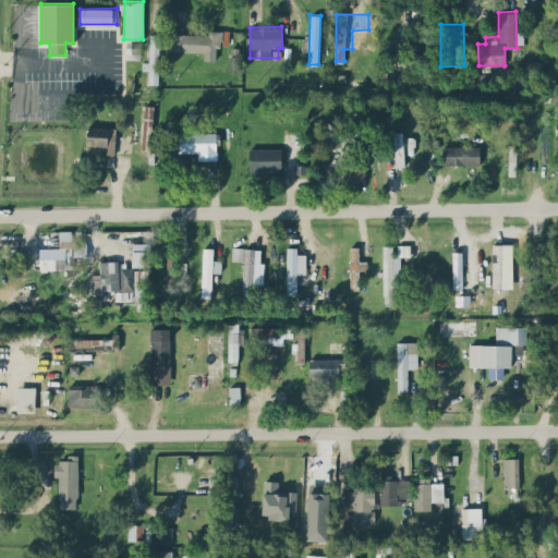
[(173,33),(172,50),(204,52),(203,60),(216,60),(216,45),(228,45),(229,31),(208,29),(208,34),(173,33)]
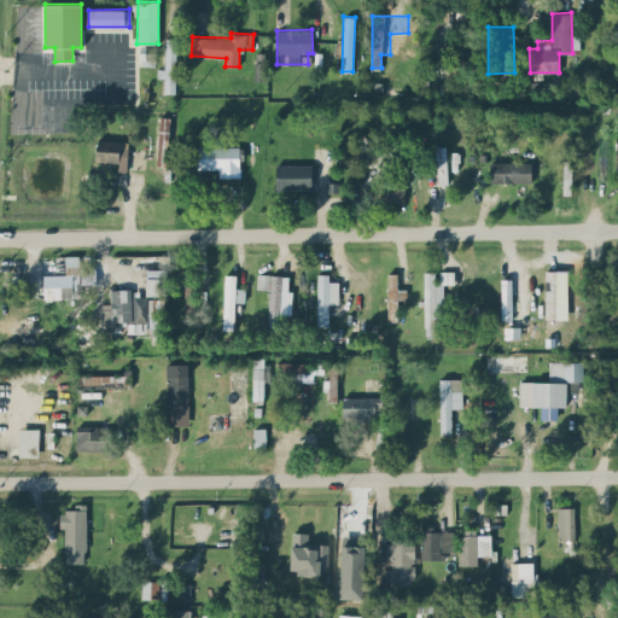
[(158,69),(157,77),(164,77),(163,92),(176,93),(179,39),(165,38),(164,69),(158,69)]
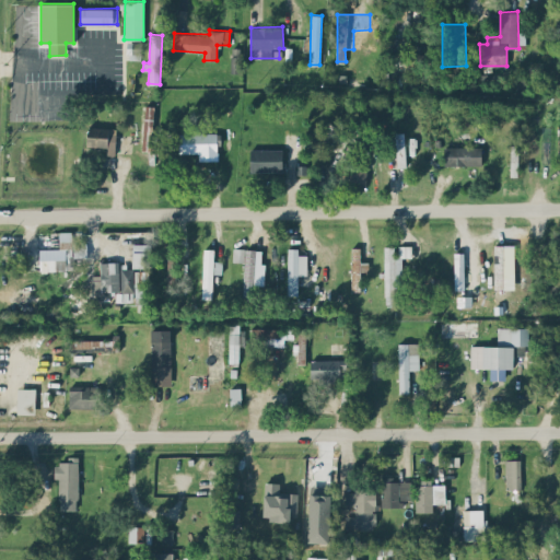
[(140,59),(141,42),(129,42),(129,59),(140,59)]
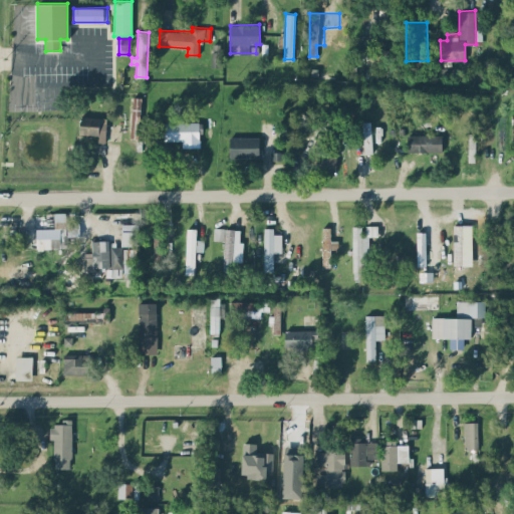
[(368,64),(397,65),(398,48),(368,47),(368,64)]
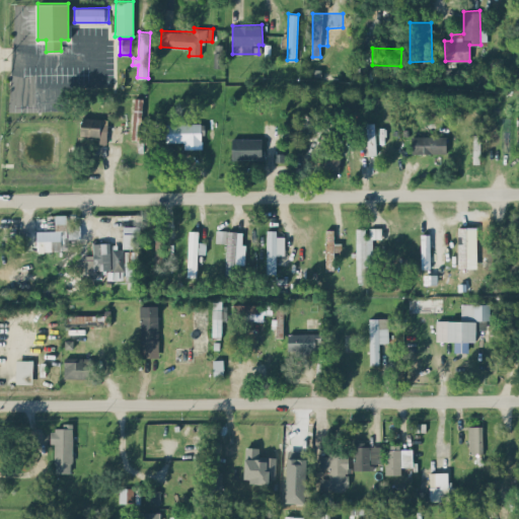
[(382,106),(383,148),(392,147),(391,106),(382,106)]
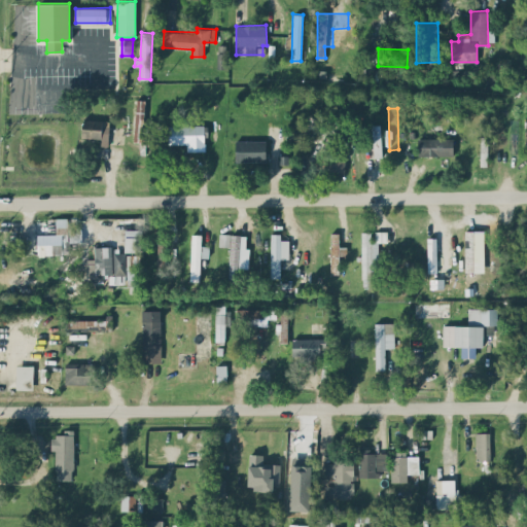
[(100,145),(108,145),(109,120),(82,119),(82,137),(100,138),(100,145)]
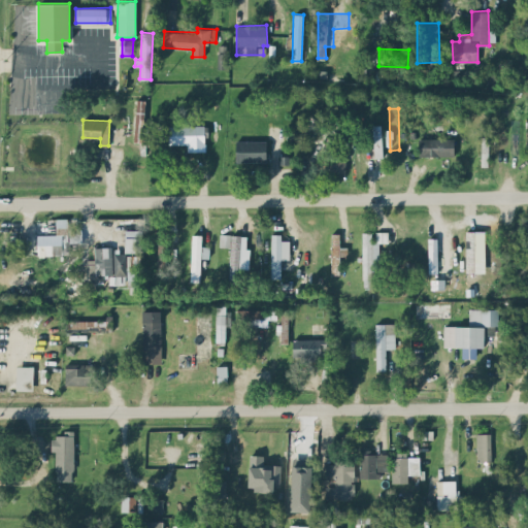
[(208,126),(168,125),(168,142),(188,143),(188,151),(204,152),(205,135),(208,135),(208,126)]
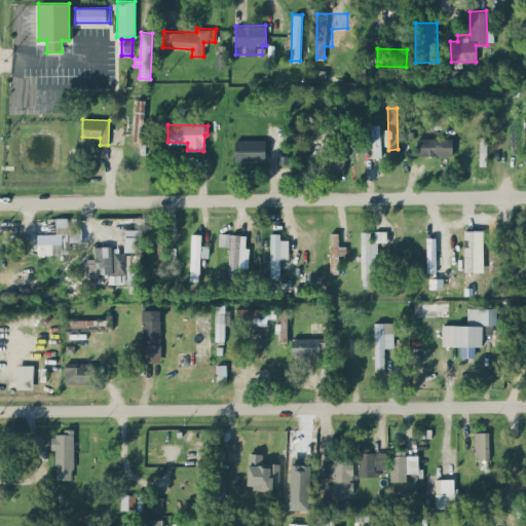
[(373,156),(381,156),(379,124),(371,124),(373,156)]
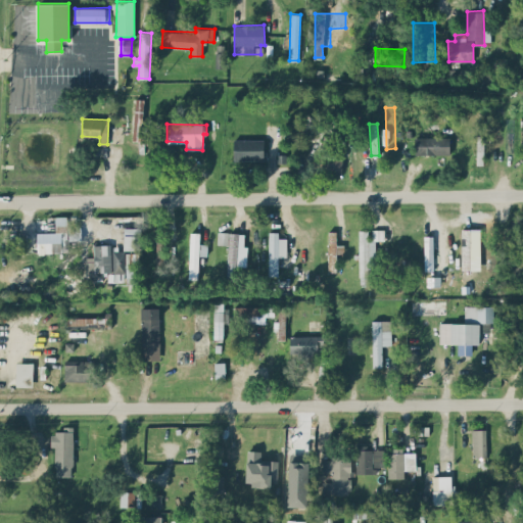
[(338,143),(340,133),(327,131),(326,142),(338,143)]
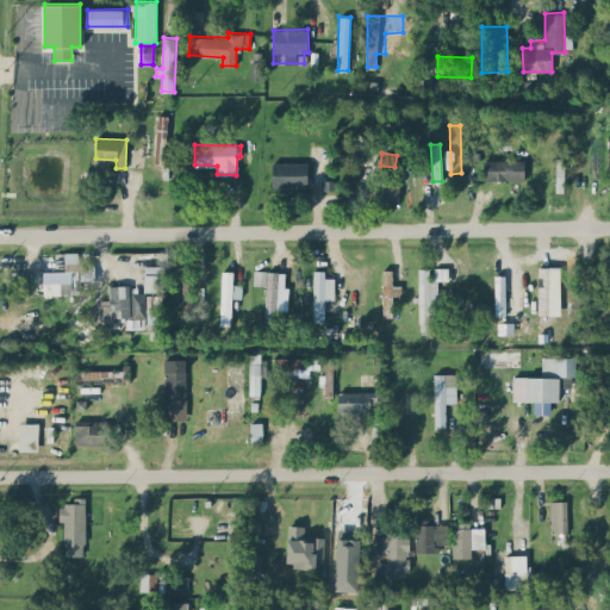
[(524,180),(524,160),(484,160),(484,180),(524,180)]
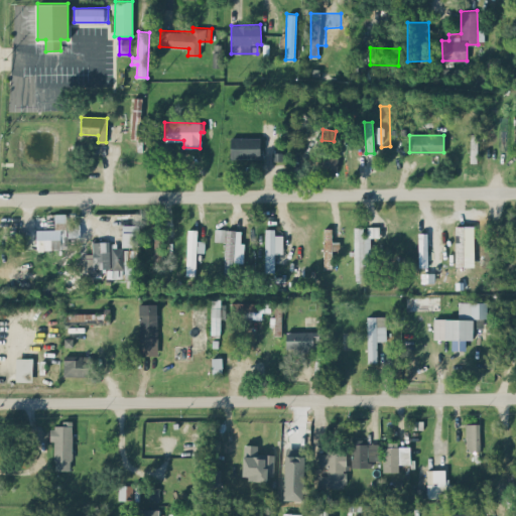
[(260,157),(260,137),(230,138),(231,158),(260,157)]
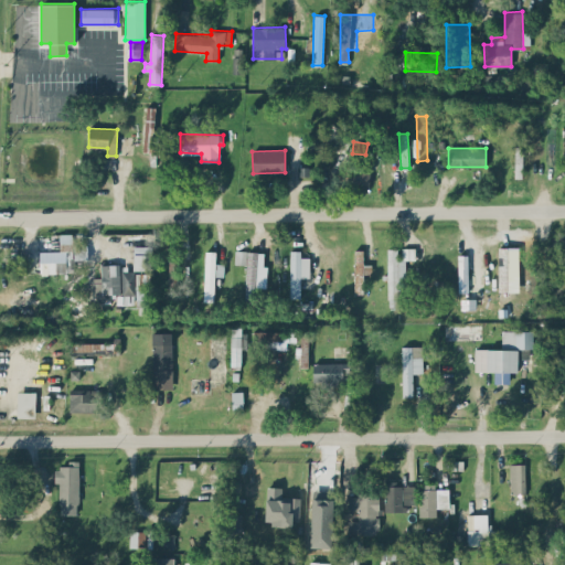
[(370,163),(340,164),(341,183),(370,182),(370,163)]
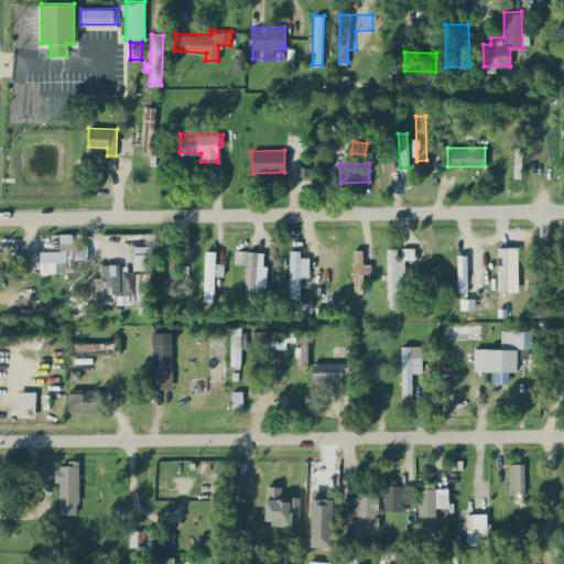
[(75,272),(74,259),(88,258),(87,232),(58,234),(60,250),(39,250),(40,273),(75,272)]
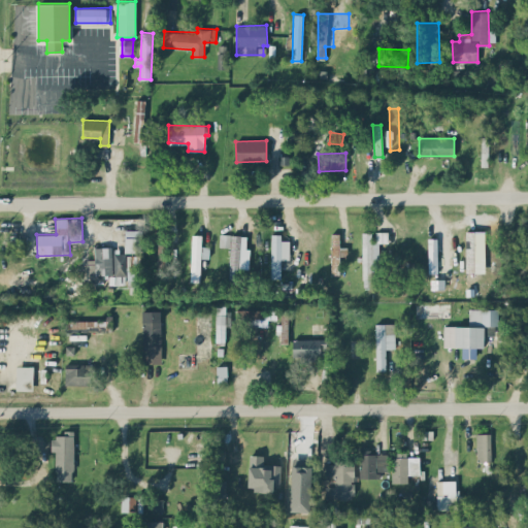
[(140,253),(140,230),(125,230),(125,252),(140,253)]
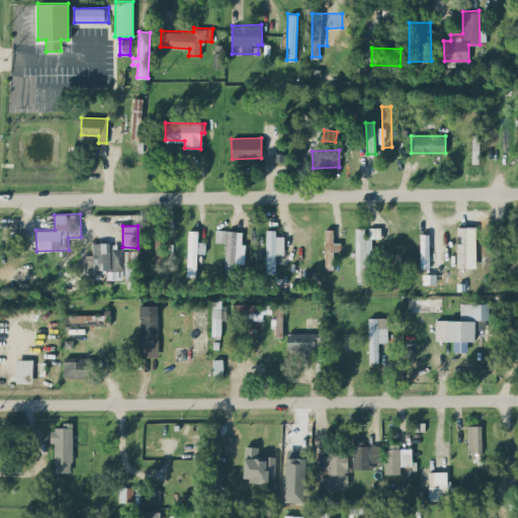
[(465,266),(465,227),(457,227),(456,266),(465,266)]
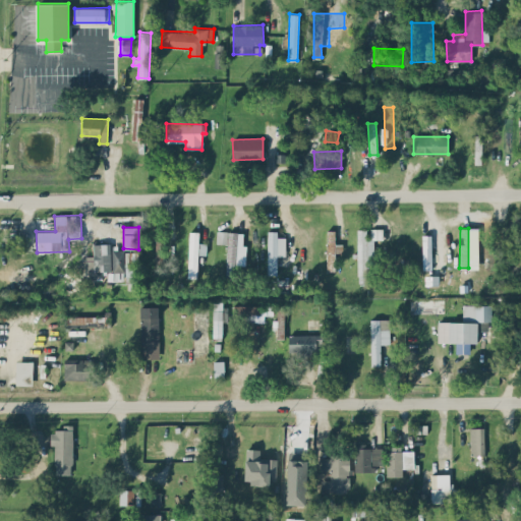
[(327,271),(336,271),(335,252),(343,252),(343,243),(336,243),(335,229),(326,230),(327,271)]
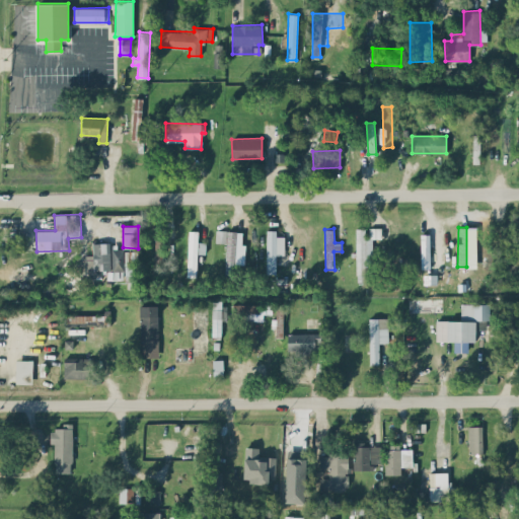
[(372,260),(372,237),(380,237),(379,228),(369,228),(369,237),(365,237),(365,228),(356,228),(356,281),(366,281),(366,260),(372,260)]
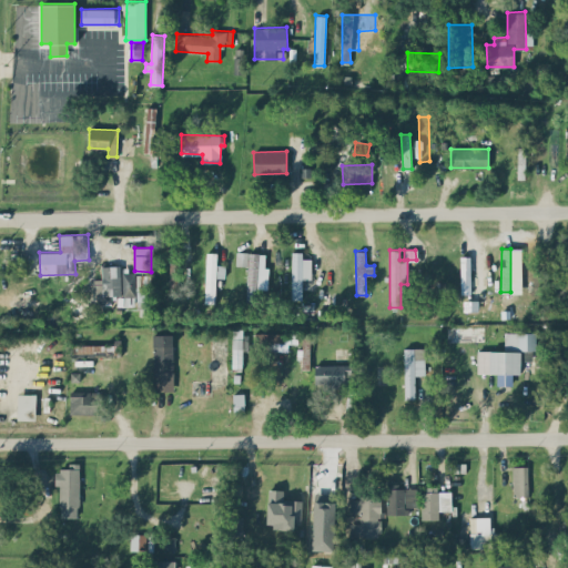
[(291,298),(302,298),(302,279),(311,279),(311,259),(302,259),(302,251),(292,251),(291,298)]
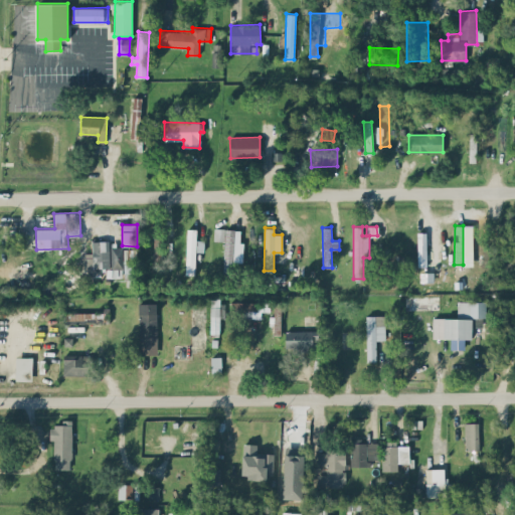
[(196,239),(197,228),(187,228),(186,275),(195,275),(195,251),(204,251),(204,239),(196,239)]
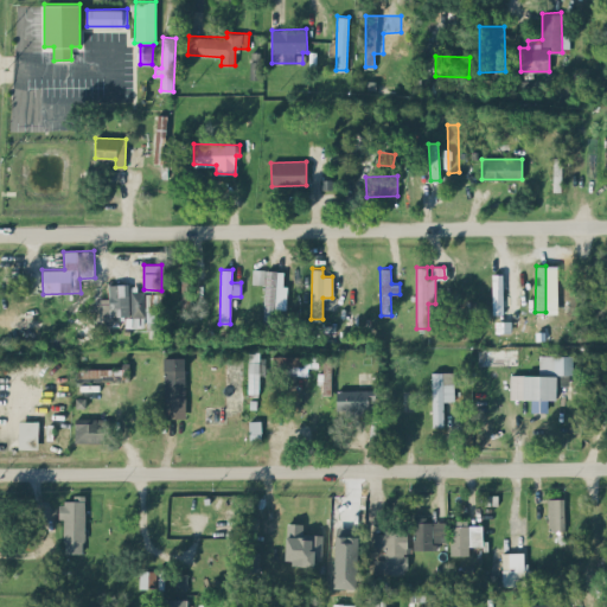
[(286,308),(287,285),(283,285),(283,270),(253,269),(253,283),(263,283),(263,324),(273,324),(274,308),(286,308)]
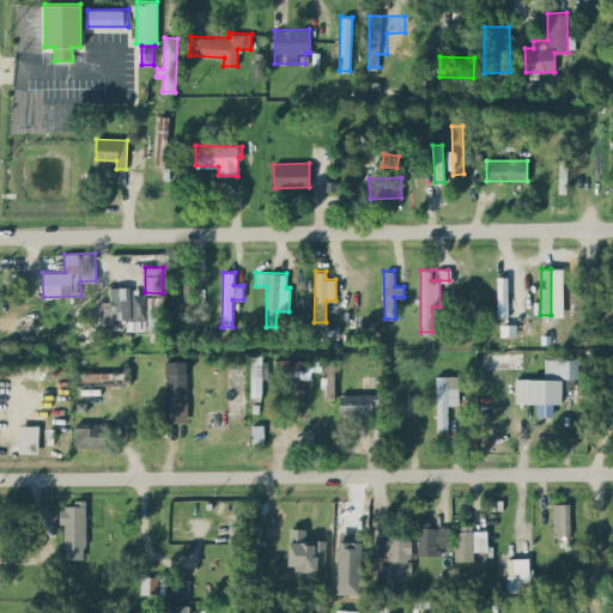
[(182,314),(192,314),(193,275),(183,275),(182,314)]
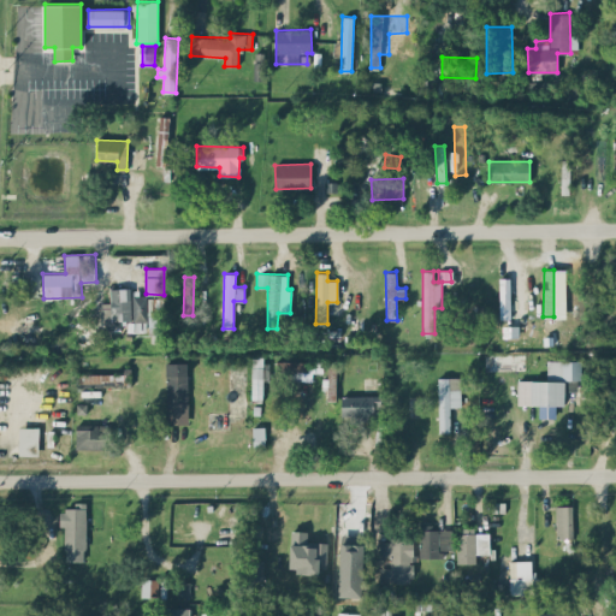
[(101,320),(131,320),(130,288),(111,288),(111,302),(101,302),(101,320)]
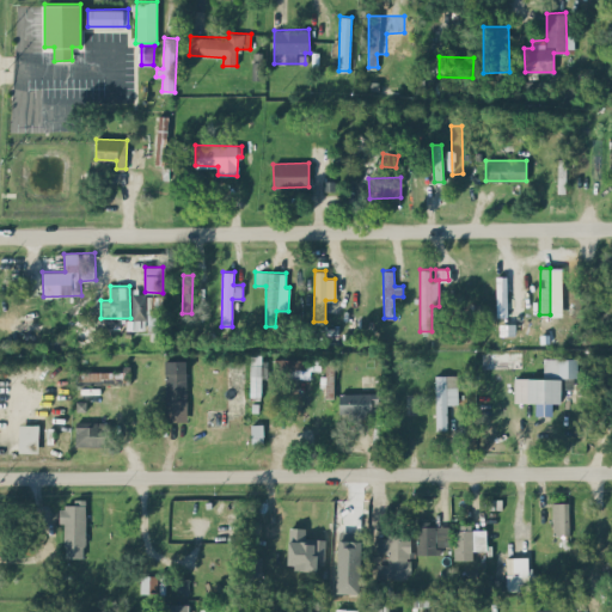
[(148,293),(132,293),(133,319),(148,318),(150,331),(161,330),(160,300),(148,301),(148,293)]
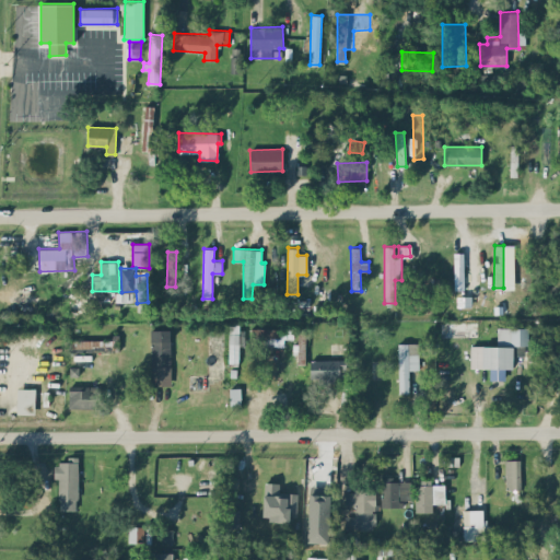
[(229,362),(238,362),(240,342),(243,342),(243,324),(229,323),(229,362)]
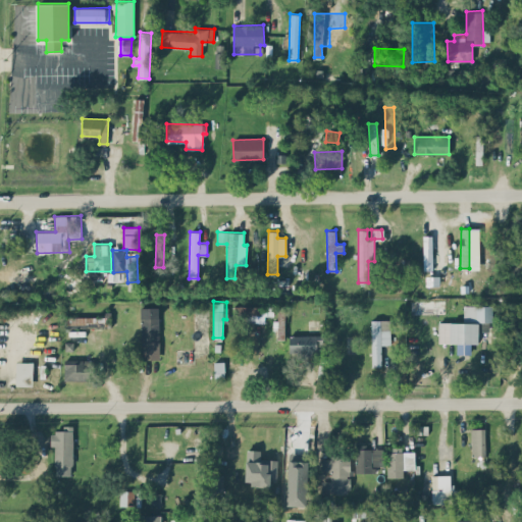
[(438,322),(438,343),(457,343),(457,354),(471,354),(471,343),(478,343),(478,321),(492,321),(492,305),(464,305),(463,322),(438,322)]
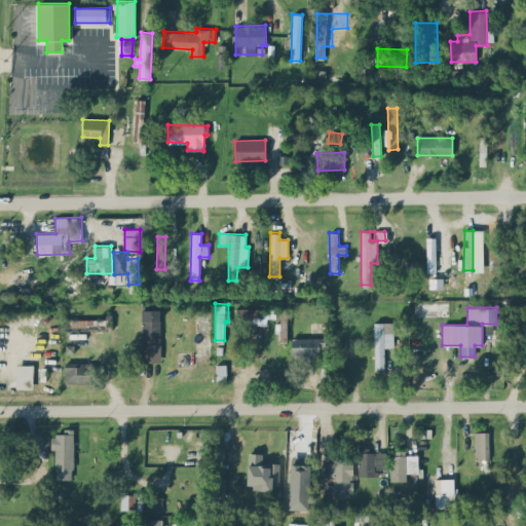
[(265,325),(265,316),(275,317),(275,308),(245,308),(245,324),(265,325)]
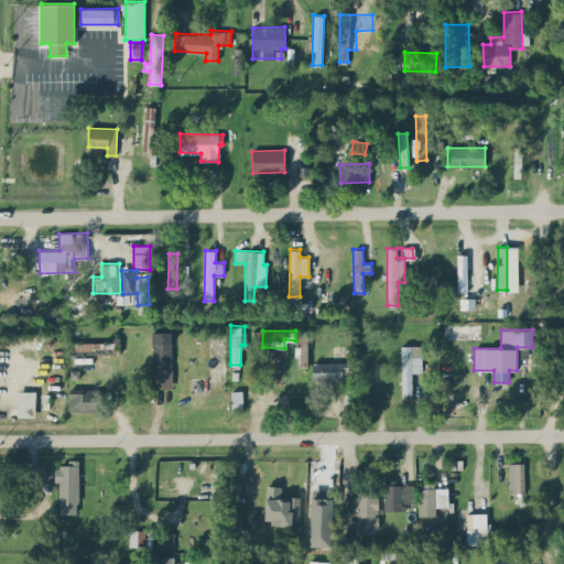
[(172,332),(152,332),(153,388),(172,388),(172,332)]
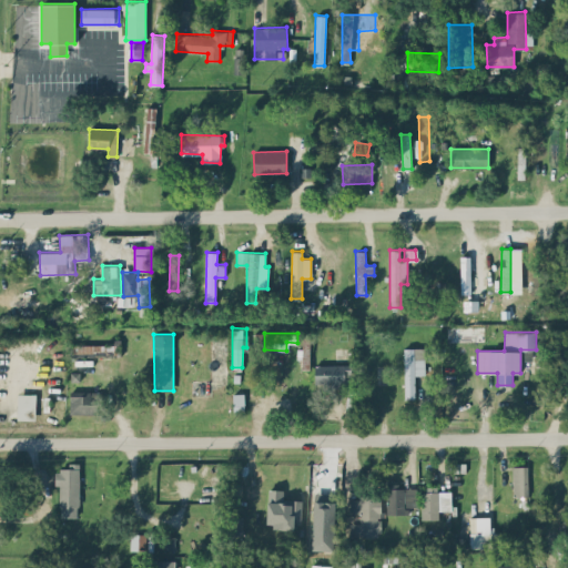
[(70,344),(70,355),(120,356),(120,345),(70,344)]
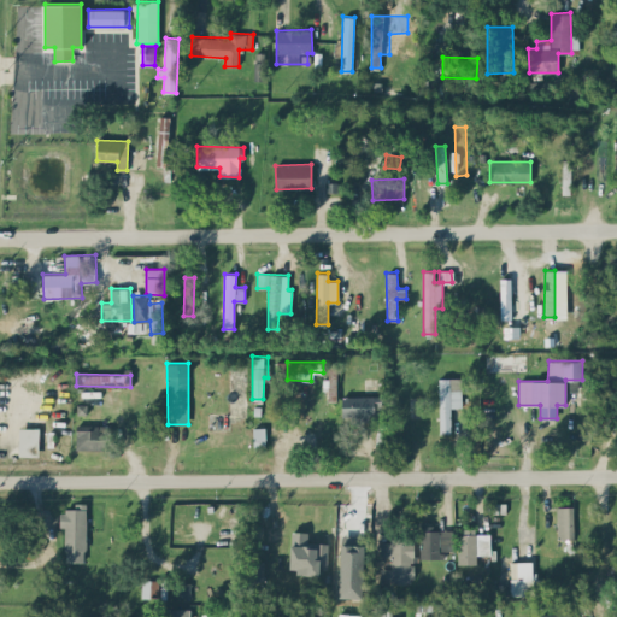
[(439,377),(440,433),(451,433),(451,407),(462,406),(460,377),(439,377)]
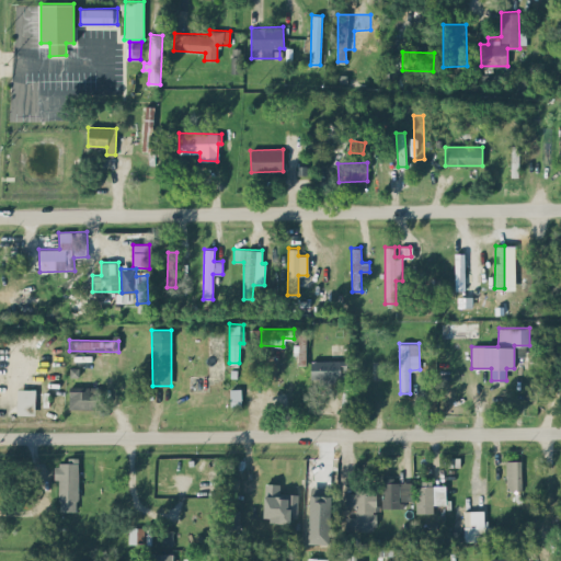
[(310,380),(345,381),(346,361),(311,359),(310,380)]
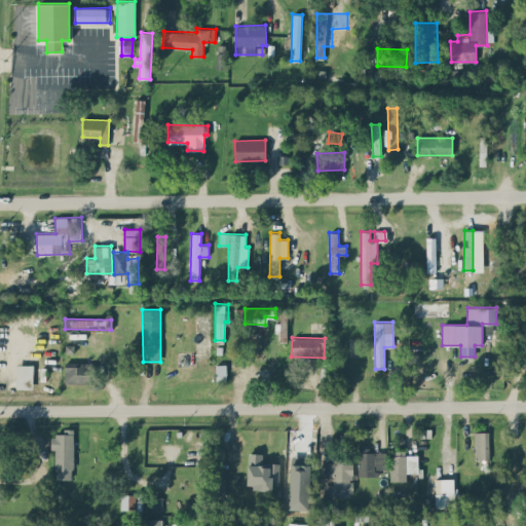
[(94,363),(65,362),(65,382),(94,383),(94,363)]
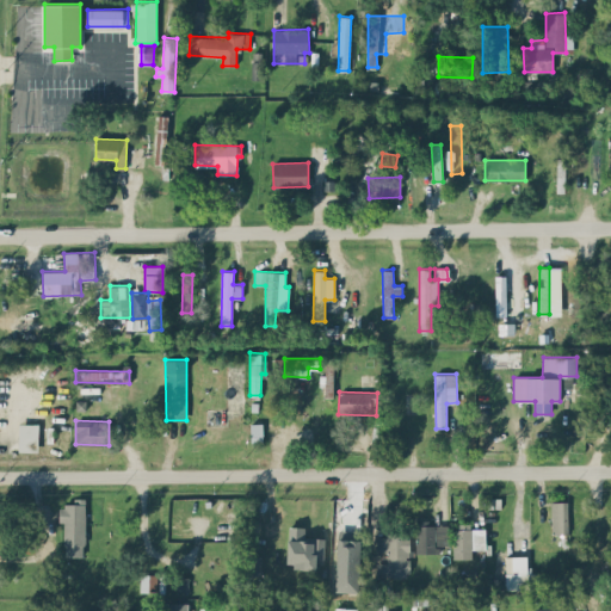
[(38,451),(38,424),(19,423),(18,451),(38,451)]
